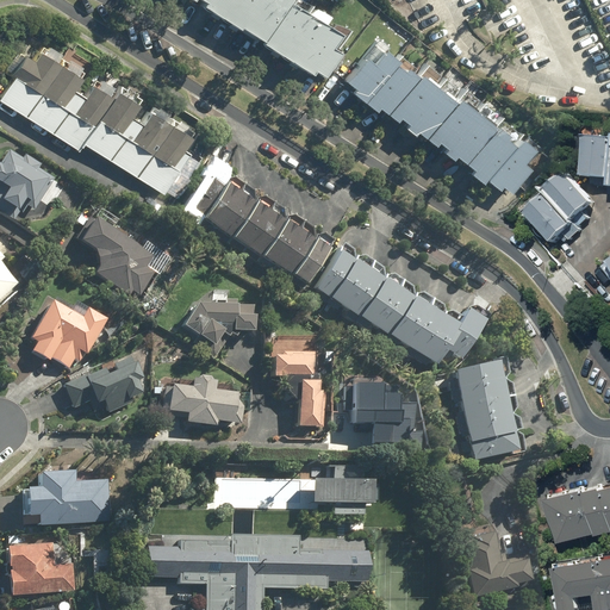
[(330,47),(338,33),(286,0),(190,0),(192,1),(192,0),(199,0),(205,4),(203,8),(238,30),(241,26),(263,41),(261,44),(310,75),(312,70),(322,78),(338,51),(330,47)]
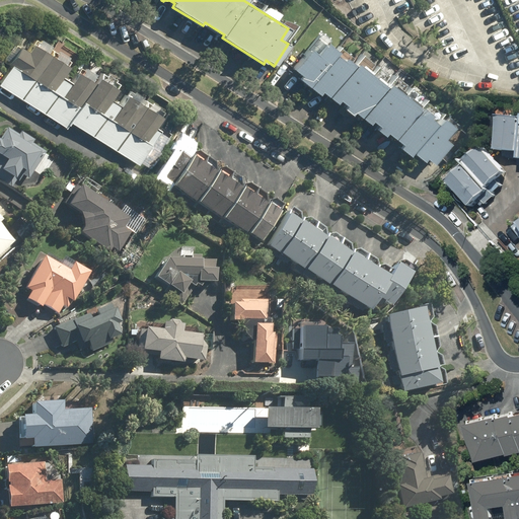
[(399,147),(411,155),(413,152),(425,161),(427,158),(436,164),(451,144),(445,140),(456,125),(442,115),(440,120),(317,33),(293,69),(302,75),(299,79),(320,94),(322,91),(338,102),(339,100),(346,105),(344,108),(352,114),(354,112),(370,123),(372,120),(379,125),(376,129),(385,135),(387,132),(402,143),(399,147)]
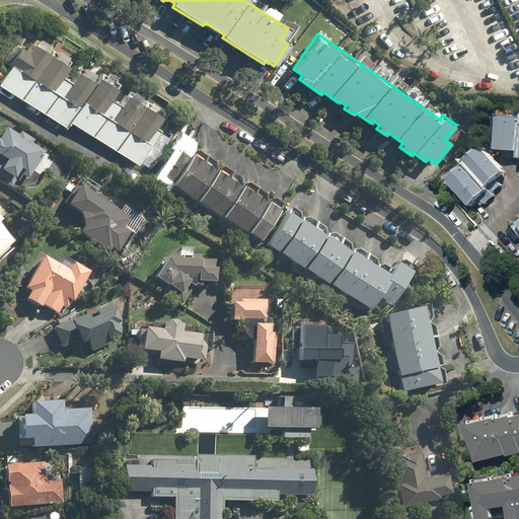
[(12,64),(0,83),(0,85),(68,129),(72,121),(141,163),(162,130),(156,127),(163,116),(129,93),(123,103),(113,97),(120,86),(100,74),(96,80),(79,69),(72,80),(63,75),(70,64),(34,42),(29,49),(21,44),(10,62),(12,64)]
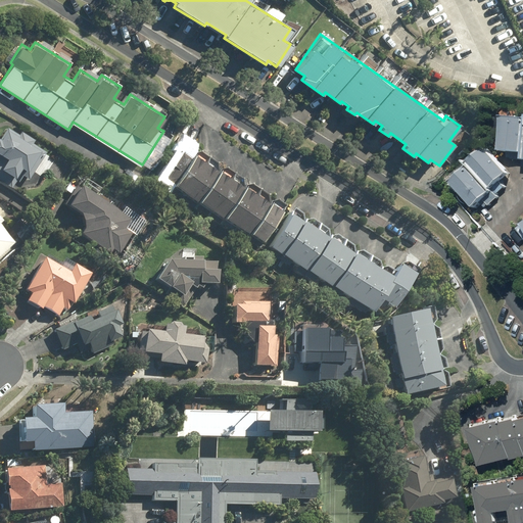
[(522,151),(522,116),(509,115),(505,150),(522,151)]
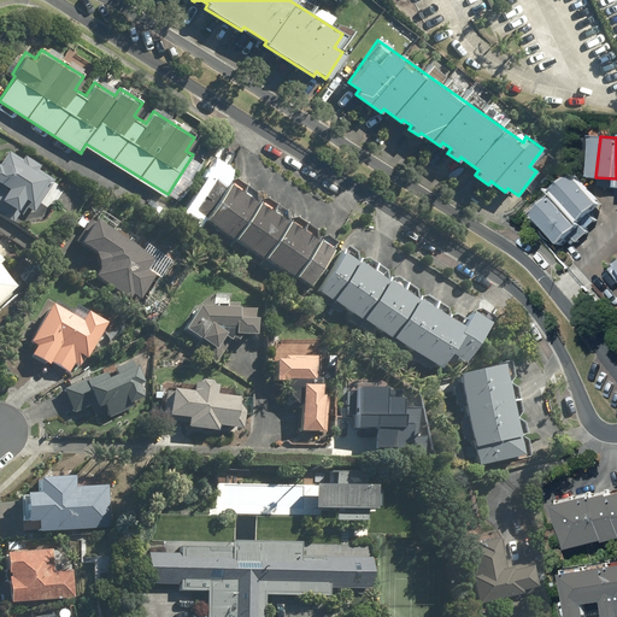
[(51,180),(6,151),(0,159),(0,184),(0,186),(0,211),(13,221),(25,203),(33,206),(51,180)]
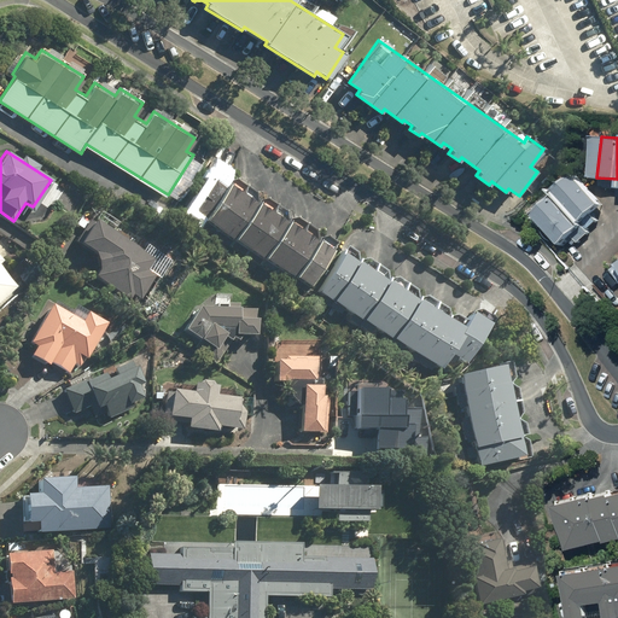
[(610,207),(583,174),(561,192),(565,197),(588,225),(610,207)]
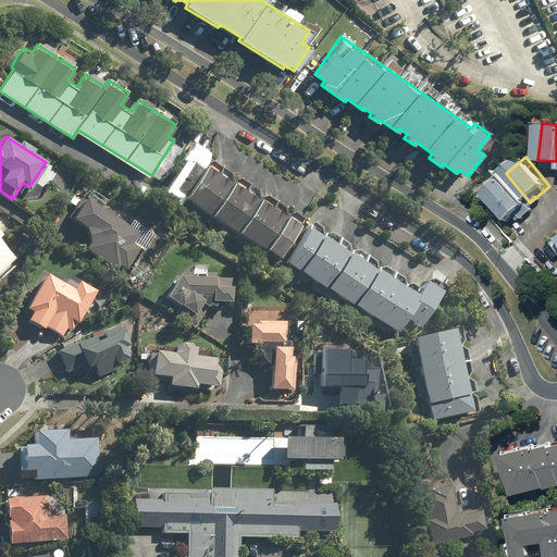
[(183,207),(208,168),(193,158),(168,197),(183,207)]
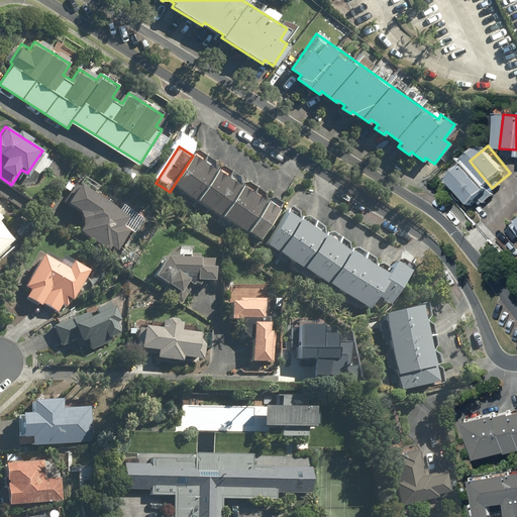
[(193,156),(170,192),(195,207),(217,172),(193,156)]
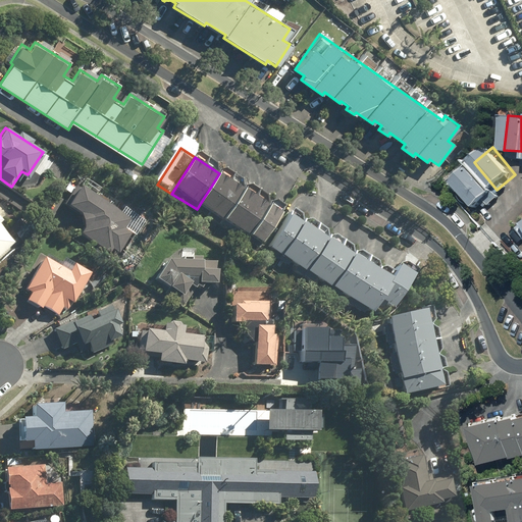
[(497,190),(477,166),(456,184),(477,209),(499,192),(497,190)]
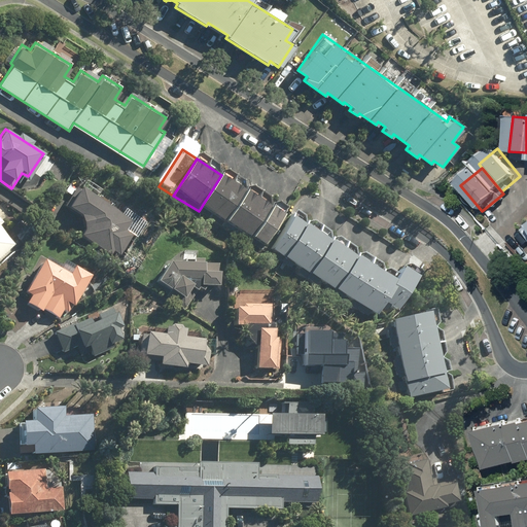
[(221,175),(199,211),(223,227),(247,191),(221,175)]
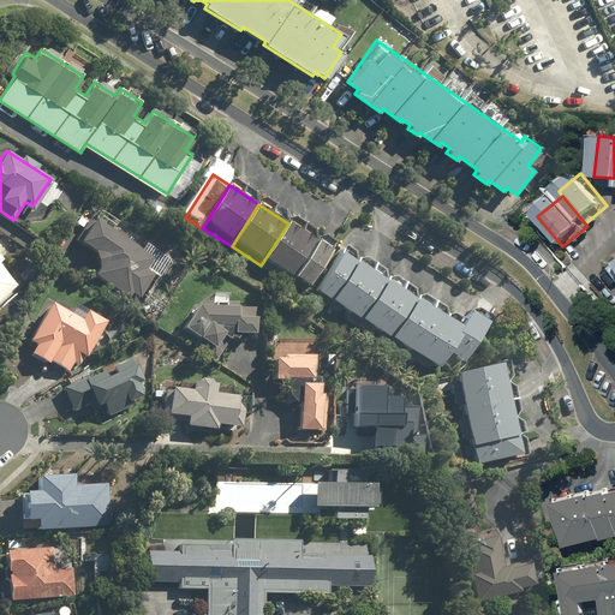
[(156,260),(91,218),(78,239),(101,255),(95,263),(101,267),(95,275),(131,299),(133,294),(141,299),(156,274),(150,269),(156,260)]
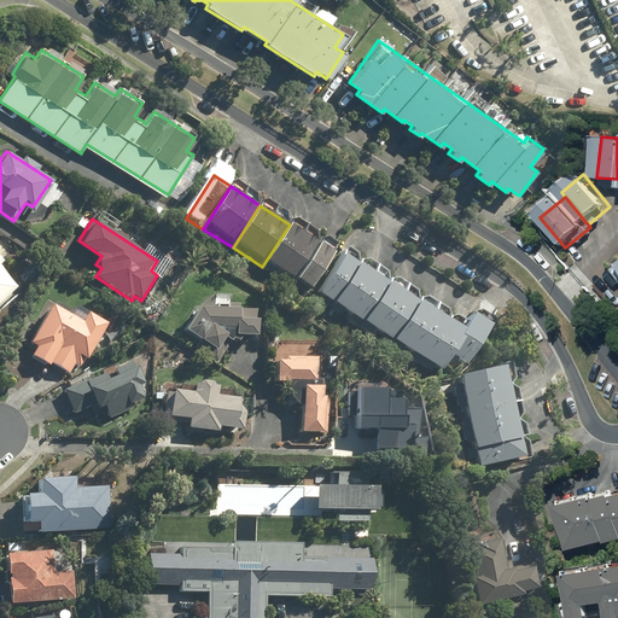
[(290,225),(262,267),(292,286),(320,243),(290,225)]
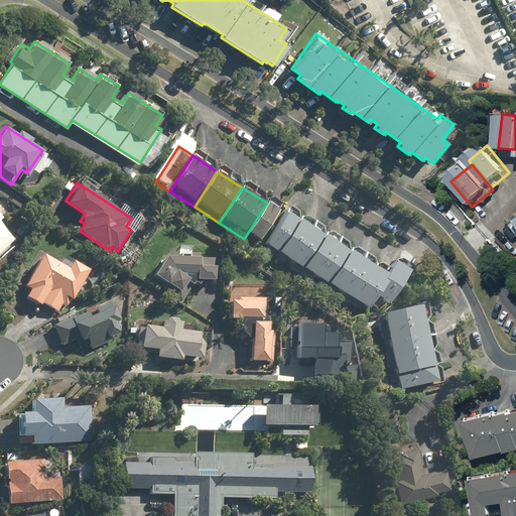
[(267,203),(244,239),(257,247),(280,212),(267,203)]
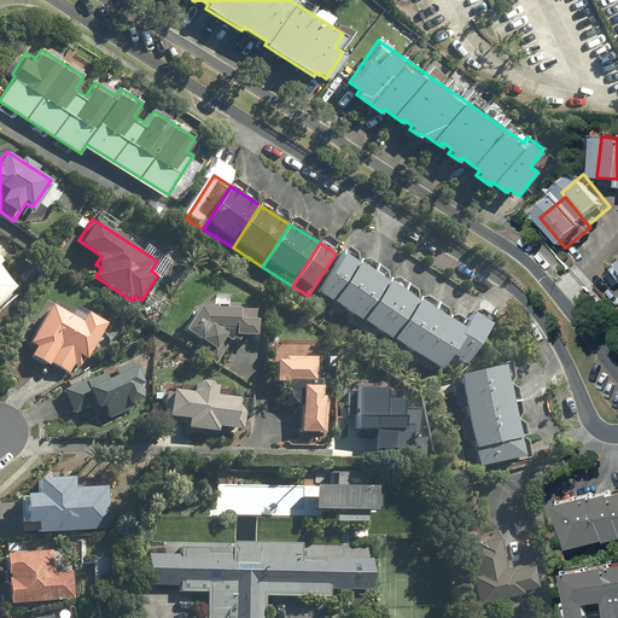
[(442,377),(454,356),(467,363),(491,325),(473,314),(464,330),(344,255),(316,298),(442,377)]
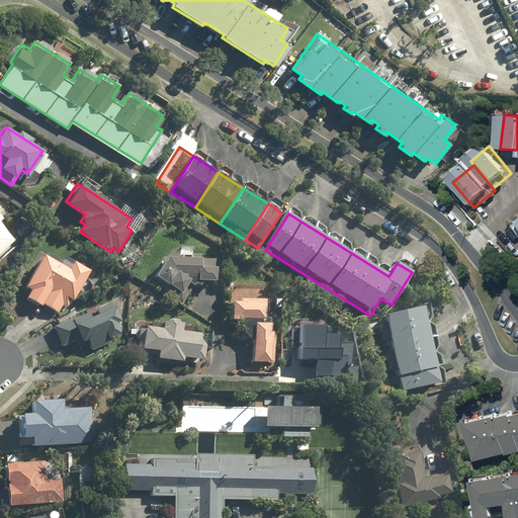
[(4,220),(0,214),(0,254),(16,240),(0,223),(4,220)]
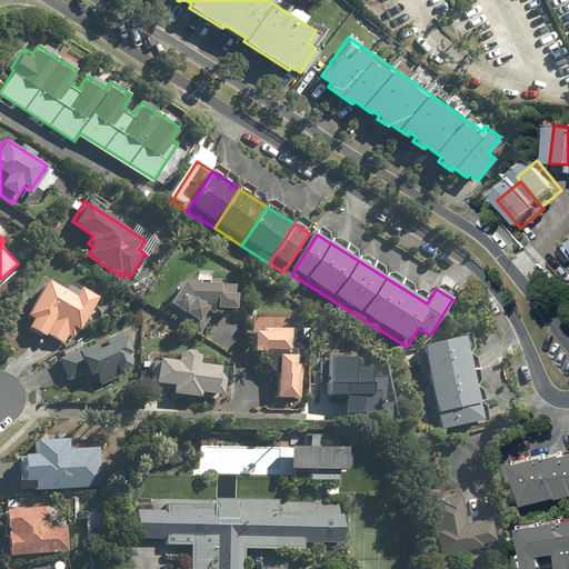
[(77,297),(48,280),(28,317),(33,320),(29,328),(46,338),(47,335),(65,343),(69,336),(75,339),(79,329),(81,330),(100,296),(82,287),(77,297)]
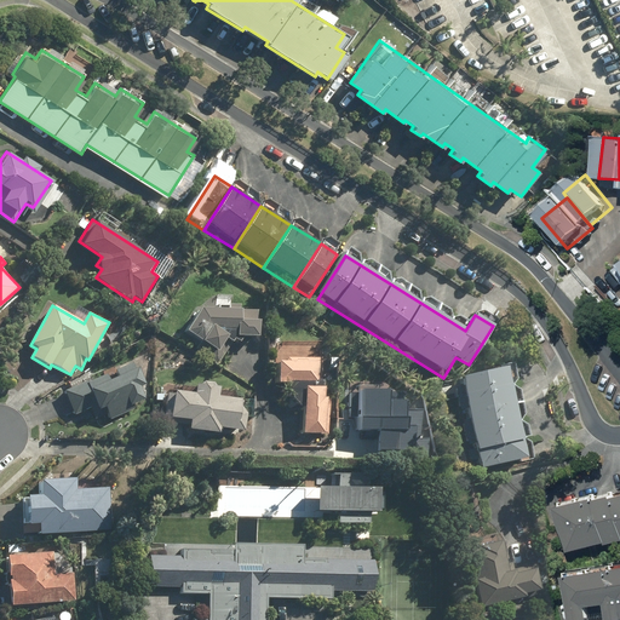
[(218,351),(225,339),(244,340),(244,336),(259,337),(260,321),(257,321),(258,311),(202,308),(187,332),(218,351)]
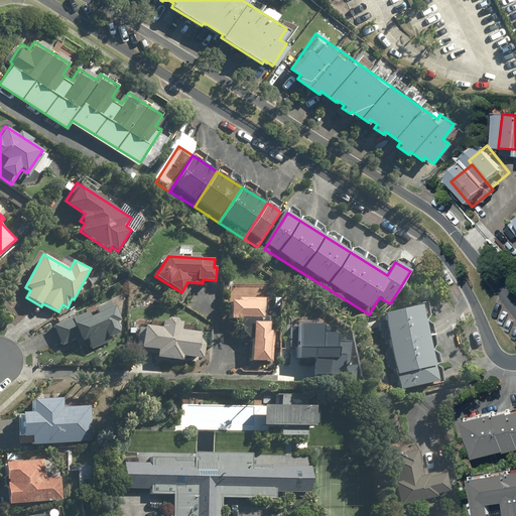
[(229,300),(229,318),(269,319),(269,298),(239,297),(238,300),(229,300)]
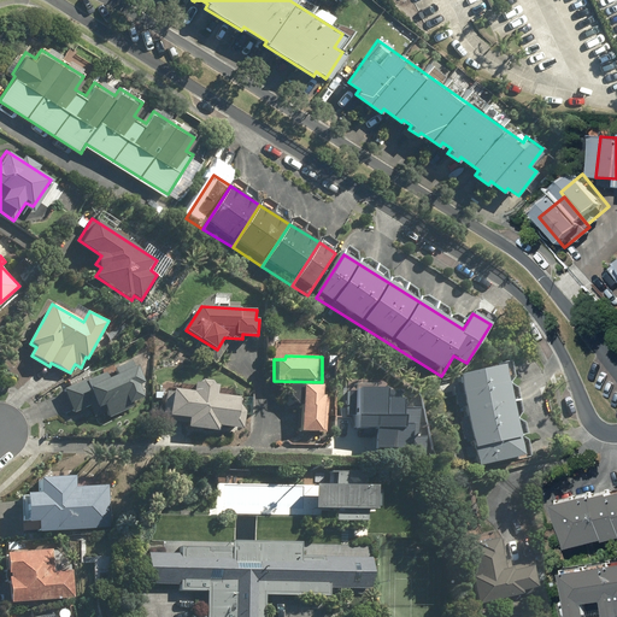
[(104,374),(64,389),(72,413),(90,406),(94,418),(109,413),(110,418),(134,409),(131,403),(145,398),(140,385),(144,383),(135,360),(117,368),(116,364),(101,370),(104,374)]
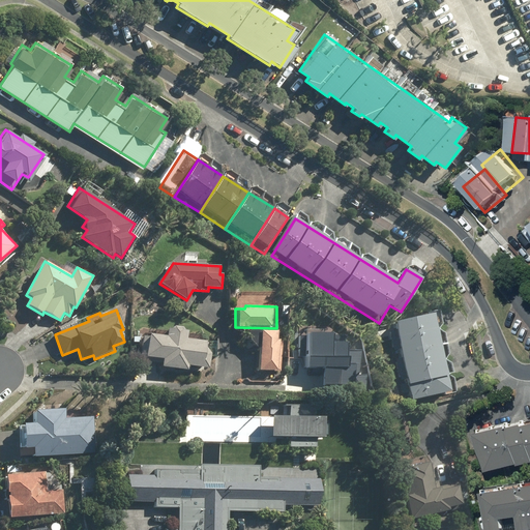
[(449,389),(434,313),(377,324),(381,342),(392,340),(394,350),(400,349),(402,359),(395,360),(402,392),(408,391),(409,398),(449,389)]
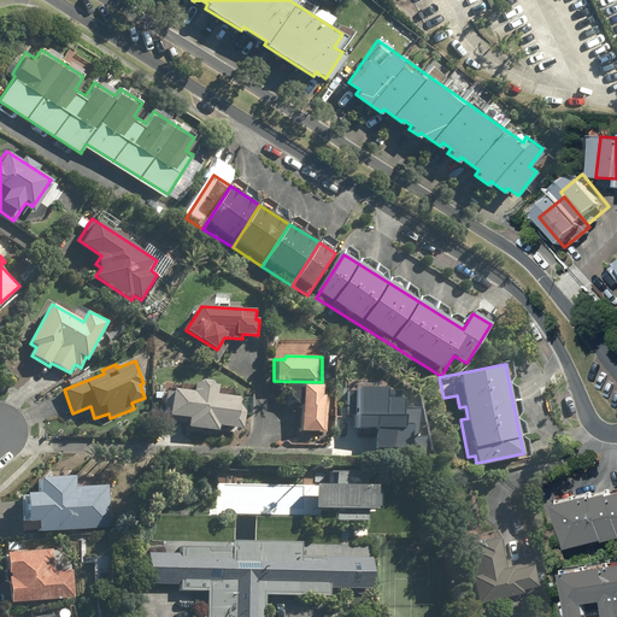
[(240,407),(241,398),(218,395),(218,385),(195,382),(194,392),(168,389),(166,416),(189,417),(189,429),(218,430),(218,427),(245,428),(246,407),(240,407)]
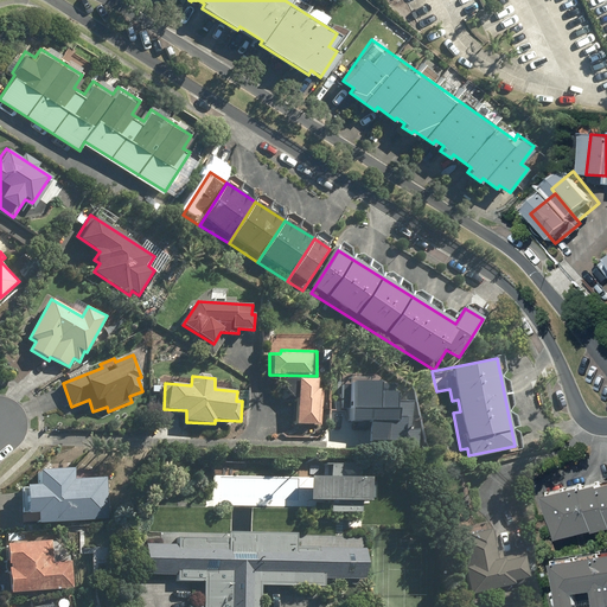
[(318,379),(299,378),(296,423),(318,425),(320,391),(318,391),(318,379)]
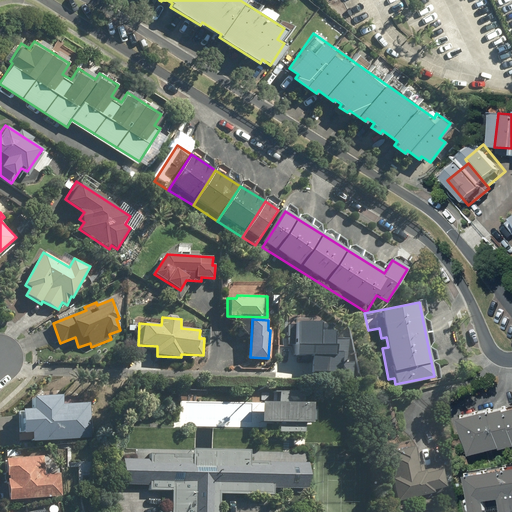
[(286,330),(285,341),(297,342),(297,347),(309,348),(308,352),(320,353),(319,371),(341,373),(342,351),(337,350),(338,331),(325,330),(326,327),(299,325),(298,331),(286,330)]
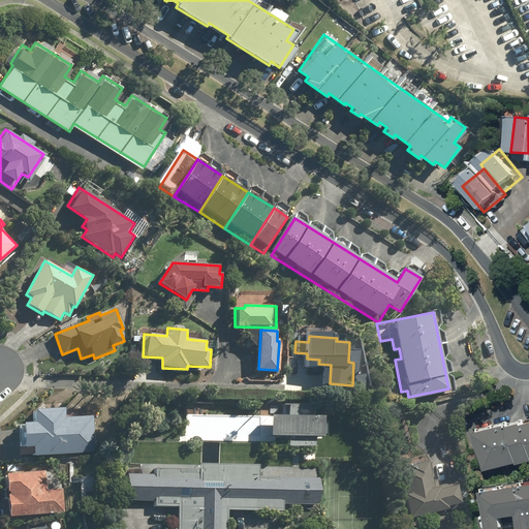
[(195,402),(184,402),(184,415),(194,415),(195,402)]
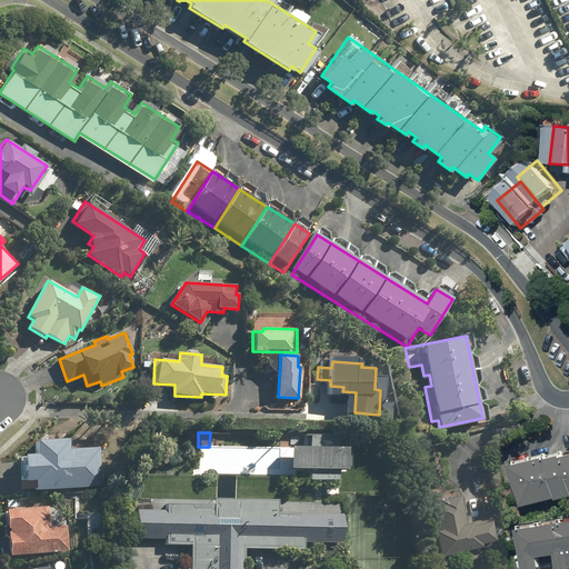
[(310,447),(292,446),(291,468),(310,469),(309,480),(339,481),(340,470),(349,470),(350,449),(340,448),(341,436),(311,435),(310,447)]
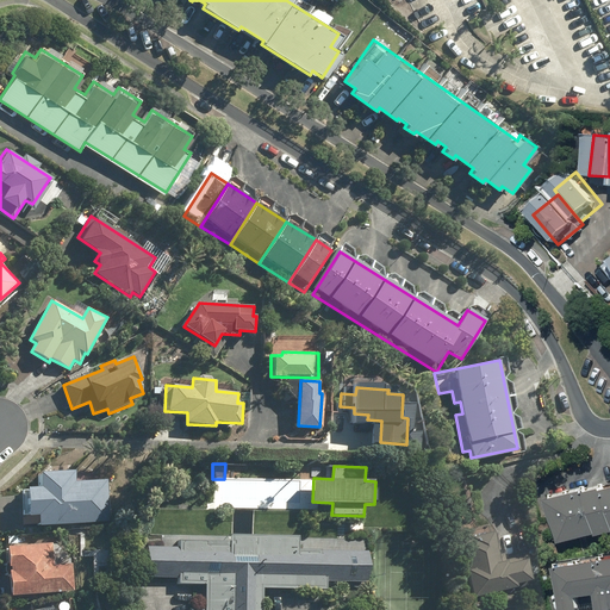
[(37,516),(37,526),(107,523),(106,483),(73,484),(72,472),(37,473),(38,487),(25,487),(26,516),(37,516)]
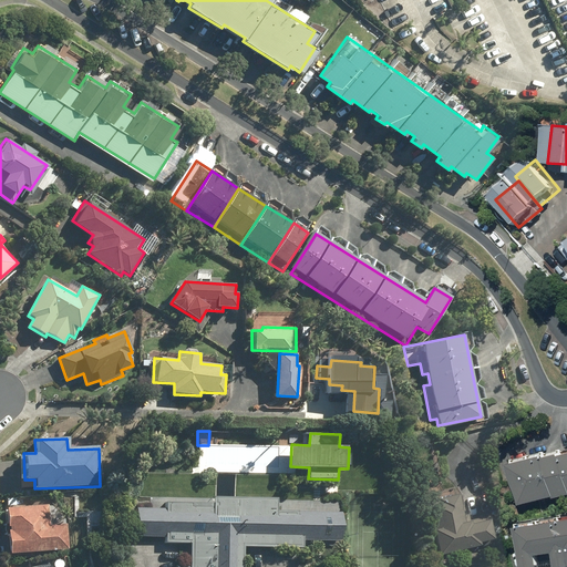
[(566,453),(517,462),(525,504),(566,495),(566,453)]
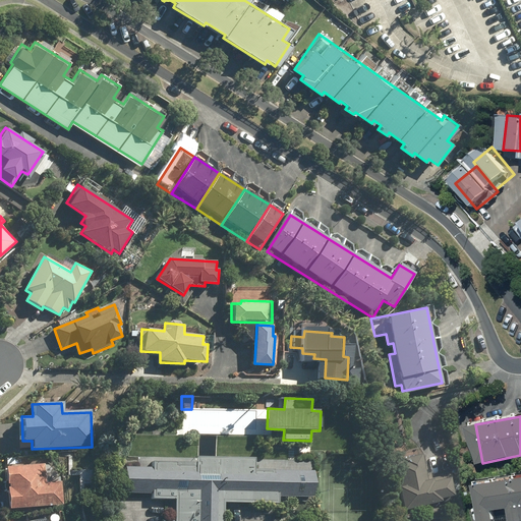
[(418,454),(396,461),(410,509),(441,500),(441,498),(453,494),(448,475),(426,481),(418,454)]
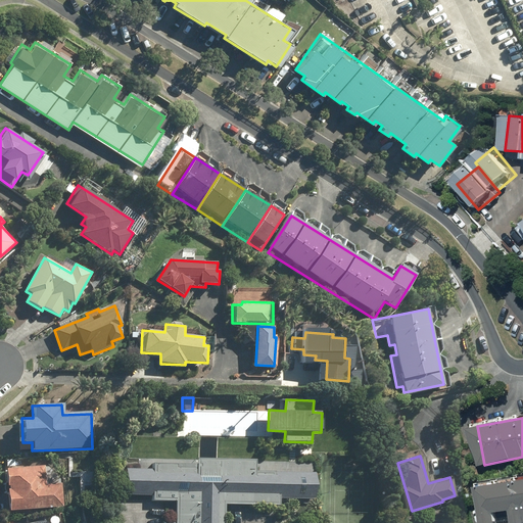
[(198,463),(155,462),(155,470),(128,469),(128,493),(152,494),(152,500),(176,500),(175,522),(167,522),(161,522),(225,522),(226,504),(281,505),(281,496),(315,497),(316,460),(198,458),(198,463)]
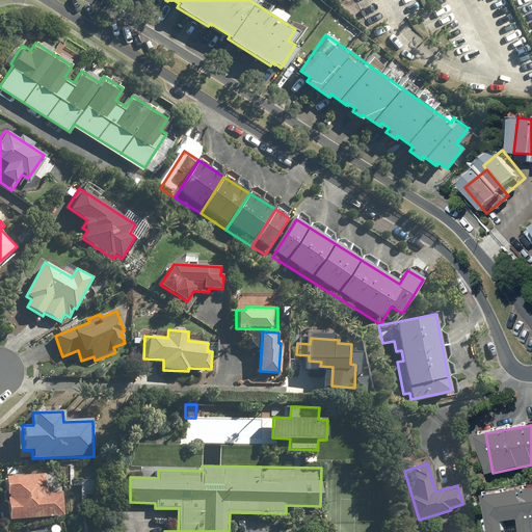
[(9,519),(11,519),(65,515),(63,493),(48,494),(47,475),(7,478),(9,519)]
